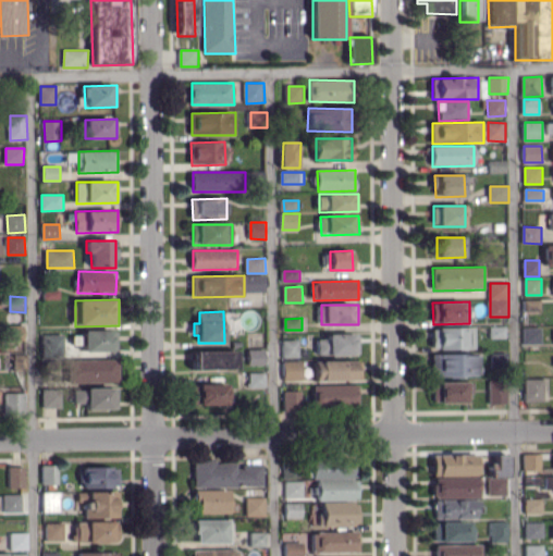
[(526,345),(542,344),(542,328),(525,329),(526,345)]
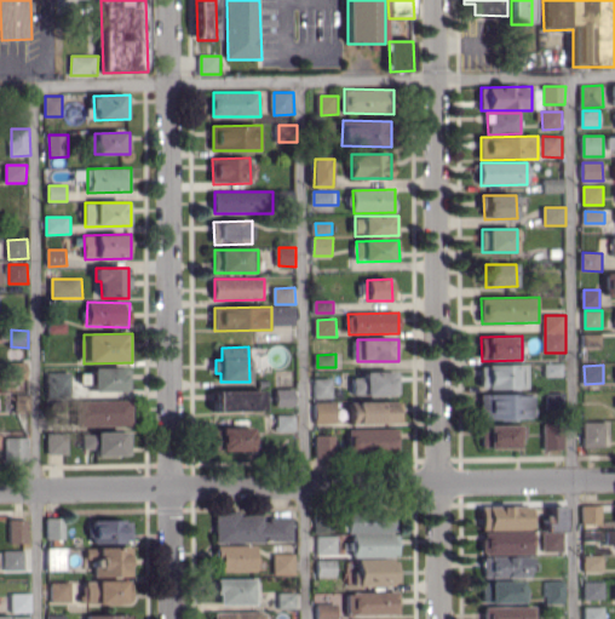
[(482,366),(482,390),(529,389),(528,366),(482,366)]
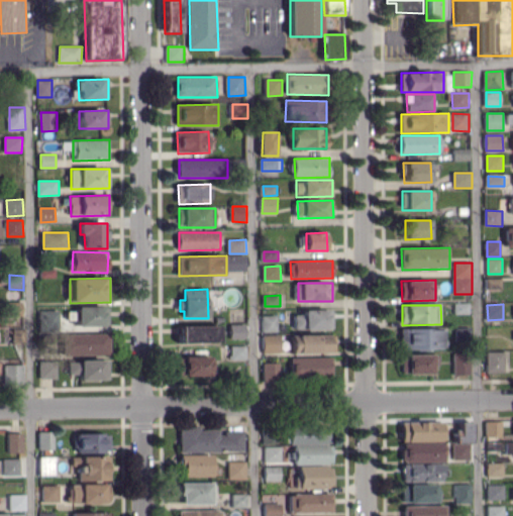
[(109,307),(77,307),(77,326),(109,326),(109,307)]
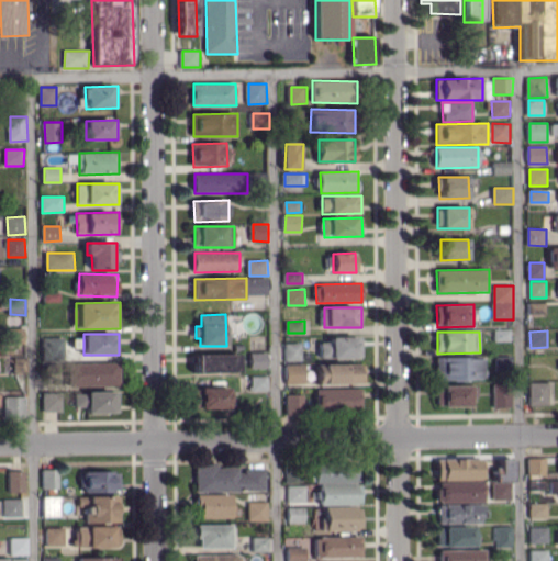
[(363,337),(330,338),(331,343),(321,343),(322,359),(363,358),(363,337)]
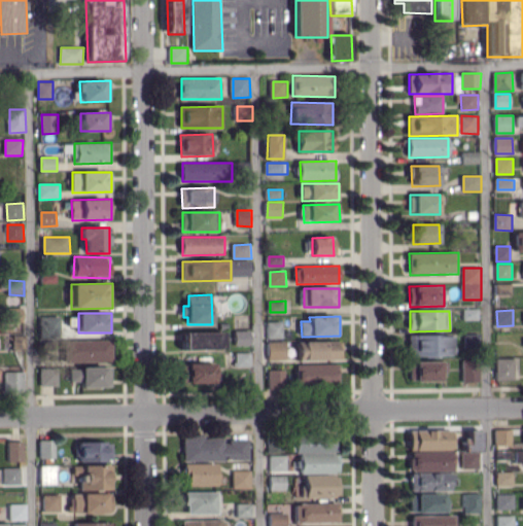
[(61,317),(41,317),(41,341),(62,341),(61,317)]
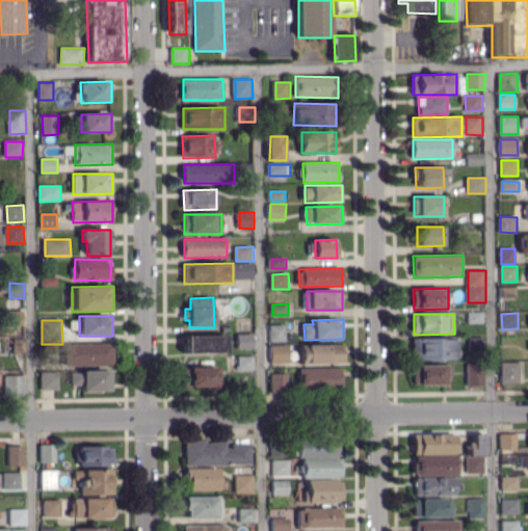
[(287,325),(271,325),(271,342),(287,342),(287,325)]
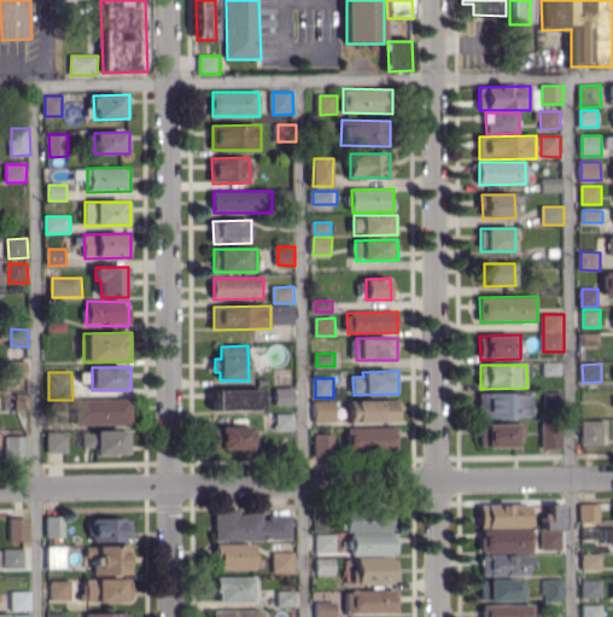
[(278,406),(296,405),(296,389),(278,389),(278,406)]
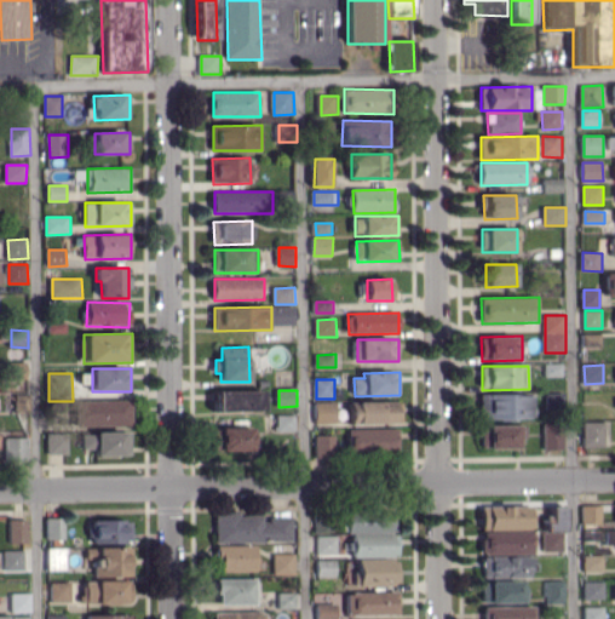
[(264,411),(264,391),(217,393),(217,412),(264,411)]
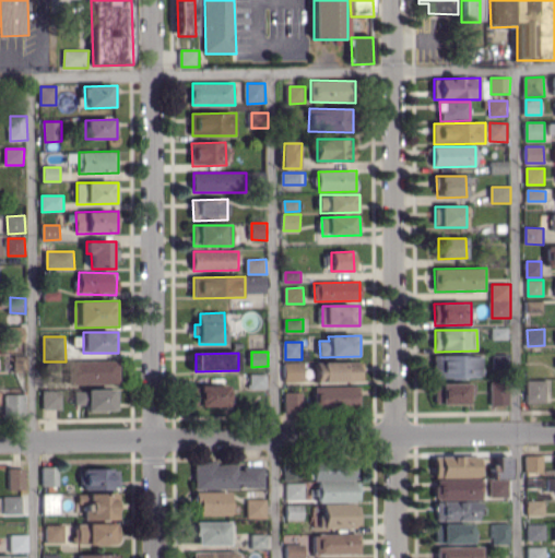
[(510,355),(494,355),(494,371),(510,371),(510,355)]
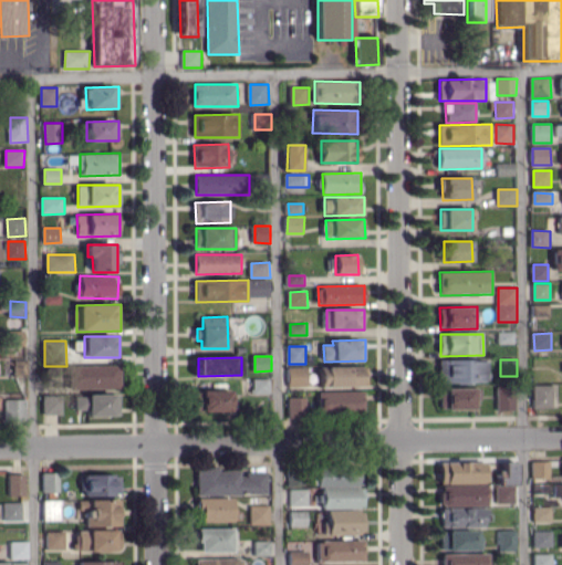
[(29,376),(28,361),(16,361),(17,377),(29,376)]
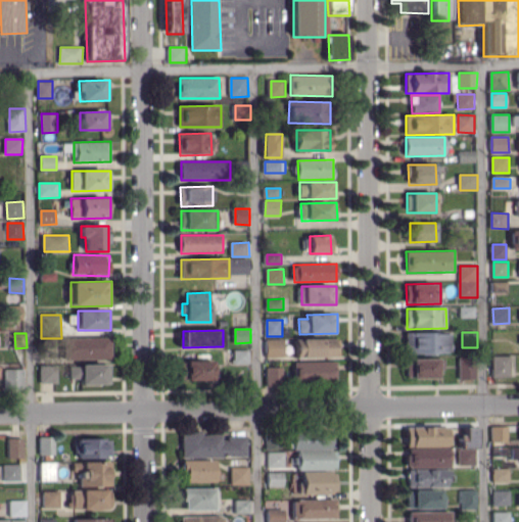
[(449,333),(407,333),(407,353),(449,354),(449,333)]
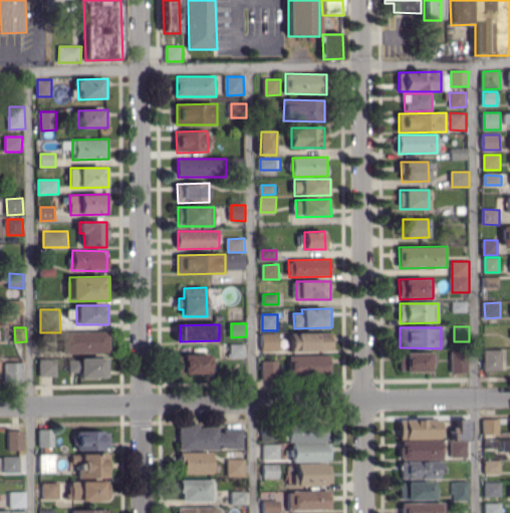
[(63,333),(64,354),(109,352),(109,331),(63,333)]
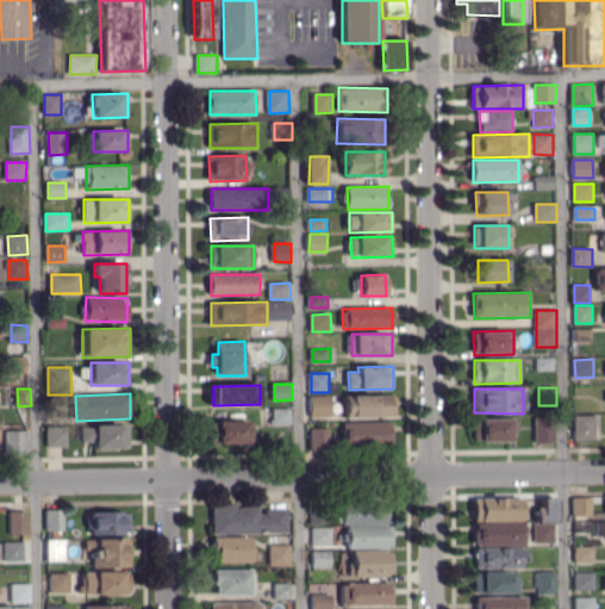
[(345,396),(347,417),(397,416),(395,395),(345,396)]
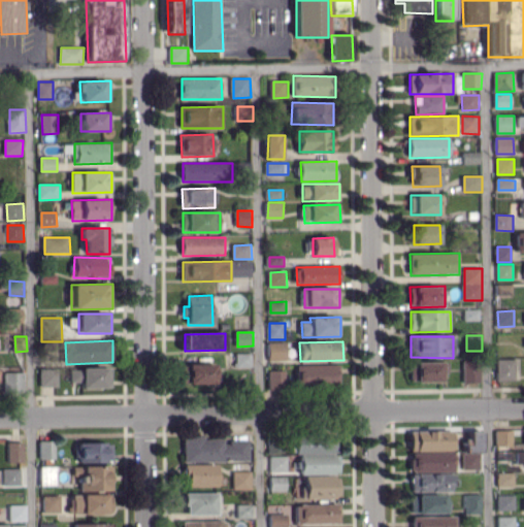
[(288,360),(288,342),(270,342),(270,360),(288,360)]
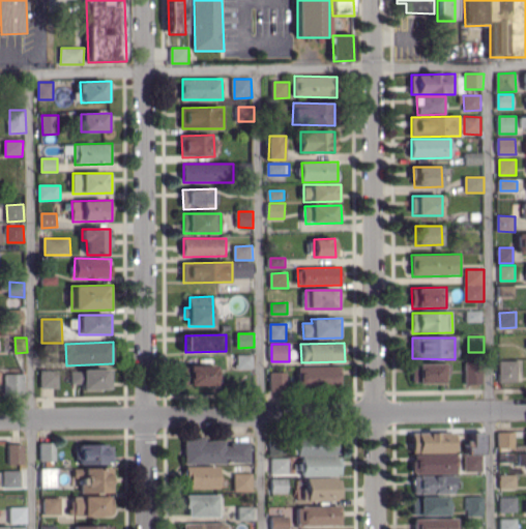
[(518,360),(500,361),(500,382),(519,382),(518,360)]
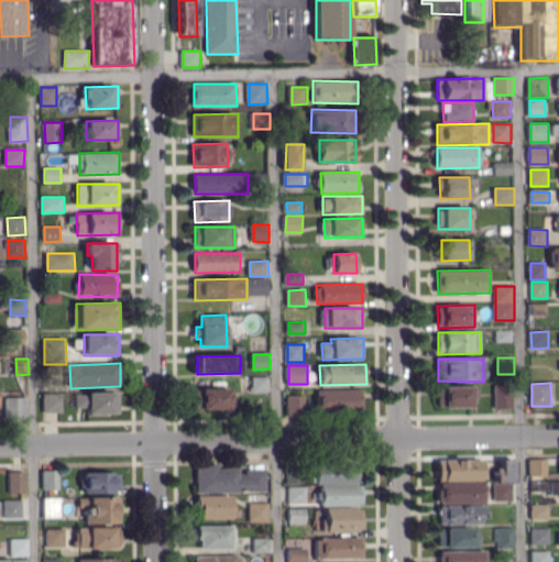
[(514,409),(514,385),(496,384),(495,409),(514,409)]
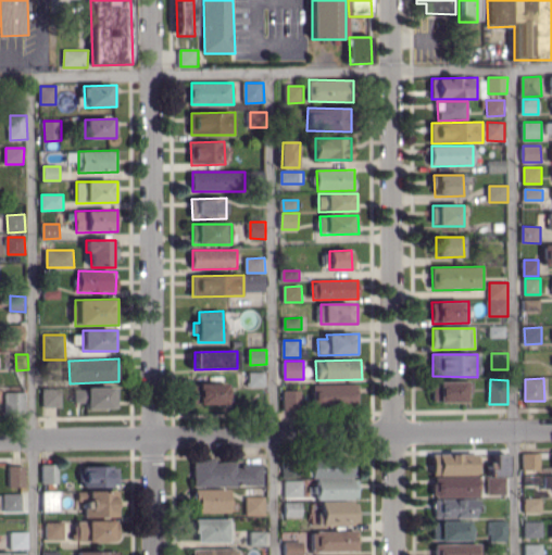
[(473,381),(433,382),(434,402),(473,401),(473,381)]
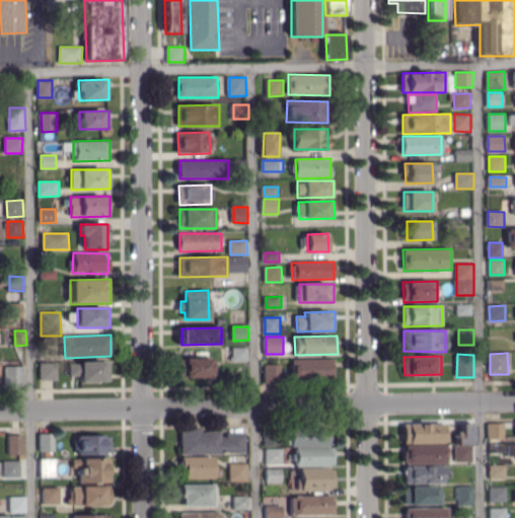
[(212,377),(212,358),(179,359),(180,378),(212,377)]
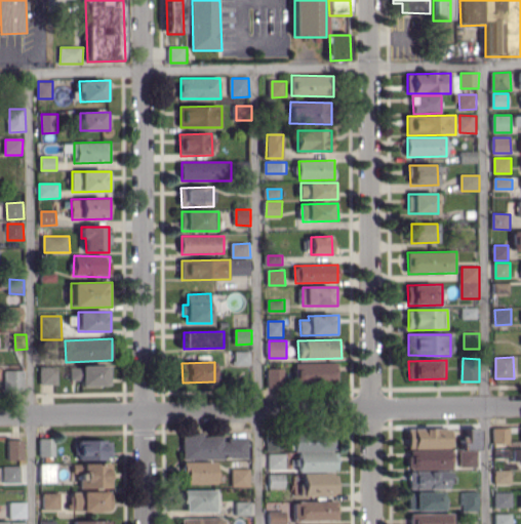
[(338,385),(337,363),(295,364),(295,386),(338,385)]
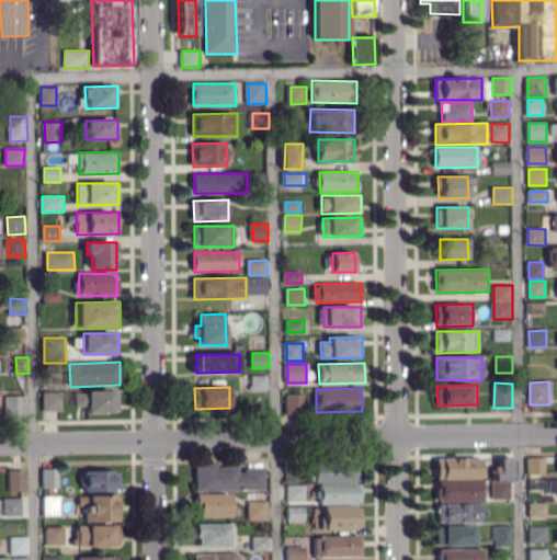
[(88,413),(120,412),(120,391),(76,392),(77,407),(88,407),(88,413)]
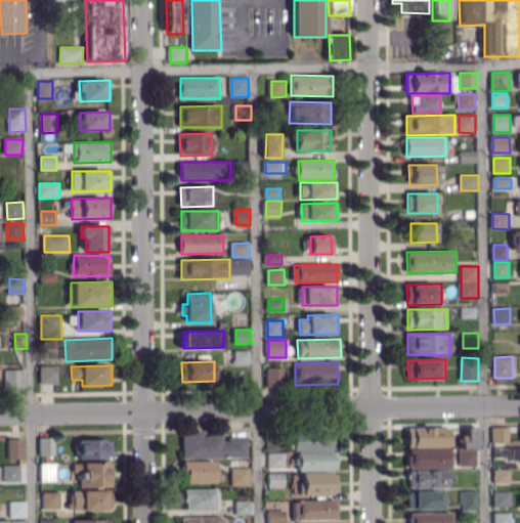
[(58,366),(41,366),(42,384),(59,384),(58,366)]
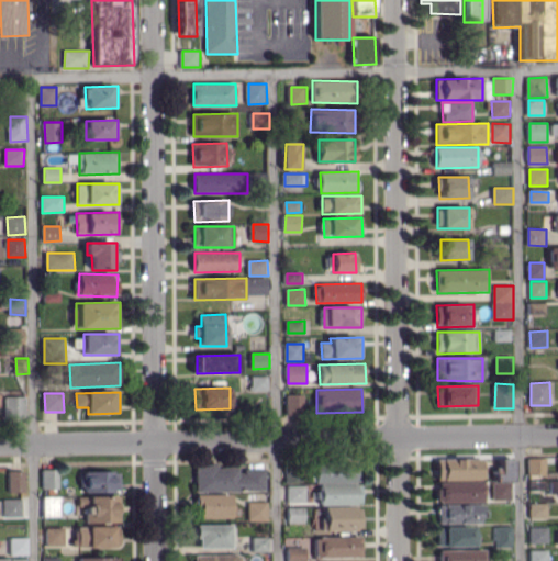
[(305,395),(288,394),(288,415),(305,415),(305,395)]
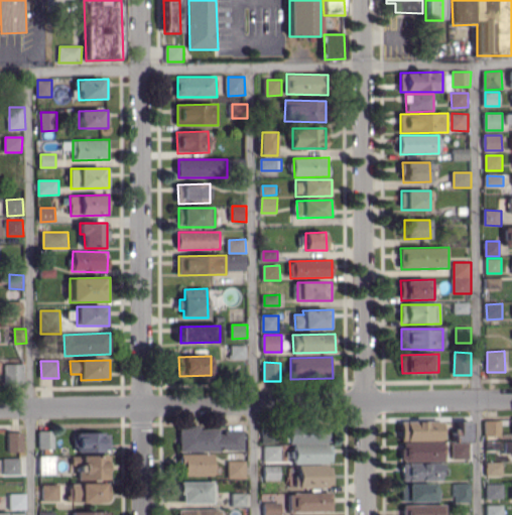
[(25,364),(7,364),(7,384),(25,384),(25,364)]
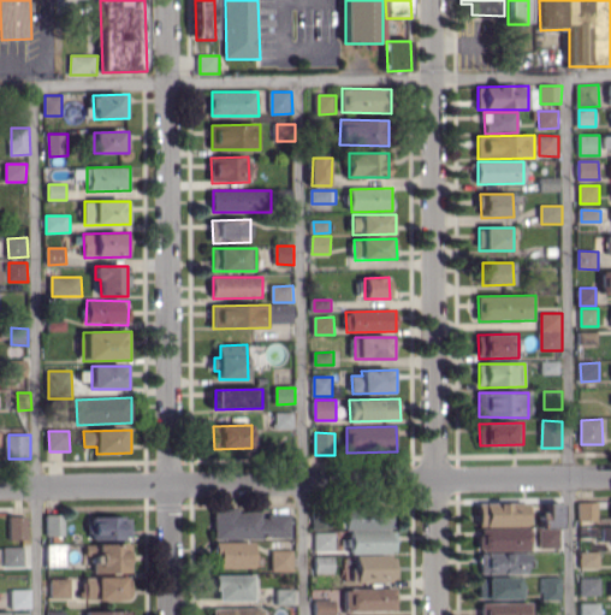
[(599,502),(580,503),(580,521),(599,520),(599,502)]
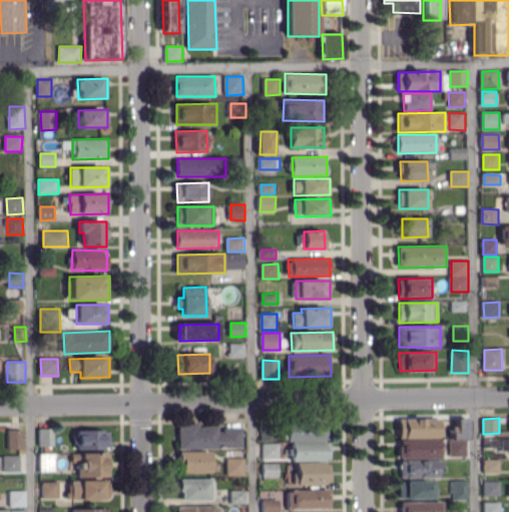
[(439,438),(439,419),(400,420),(400,439),(439,438)]
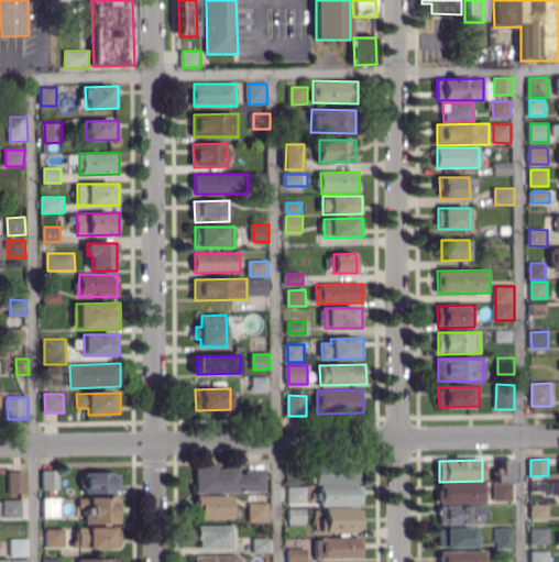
[(515,461),(500,461),(499,482),(515,483),(515,461)]
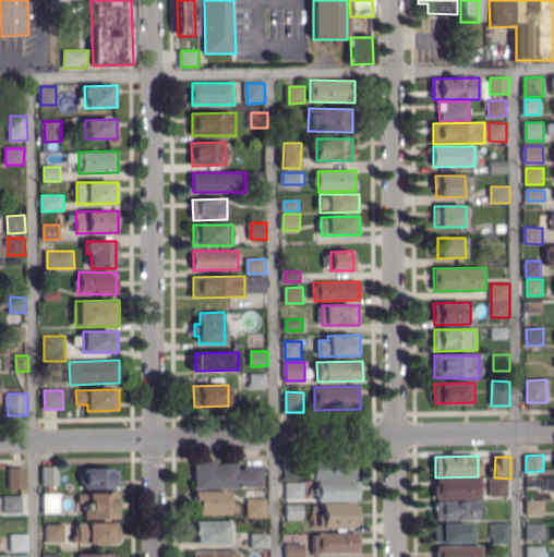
[(265,465),(242,465),(242,462),(196,463),(196,489),(265,488),(265,465)]
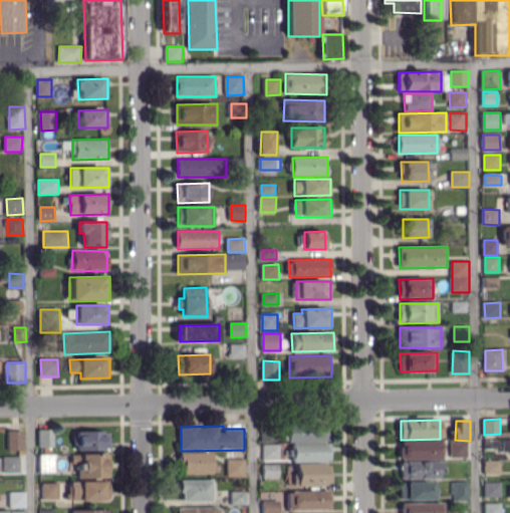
[(330,427),(288,426),(288,442),(330,443),(330,427)]
